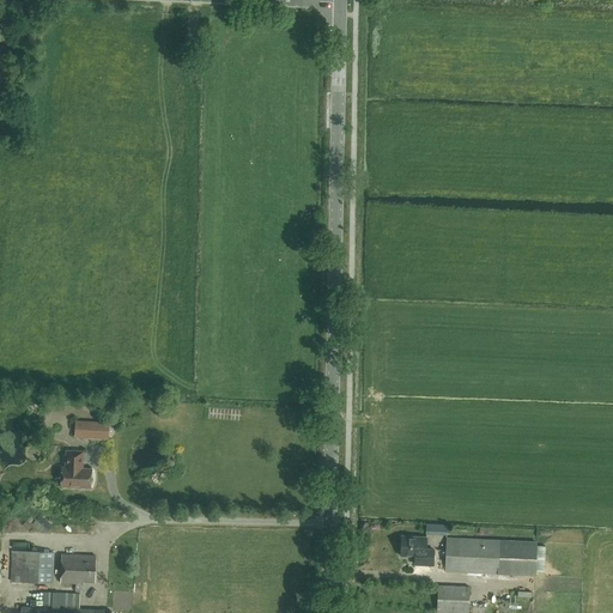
[(76,420),(74,437),(108,439),(109,423),(76,420)]
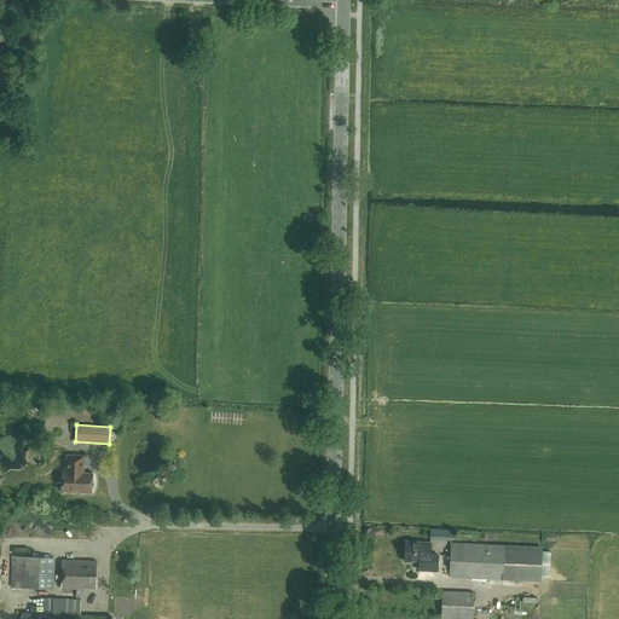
[(91,493),(92,474),(84,473),(85,456),(67,455),(65,472),(63,472),(62,491),(91,493)]
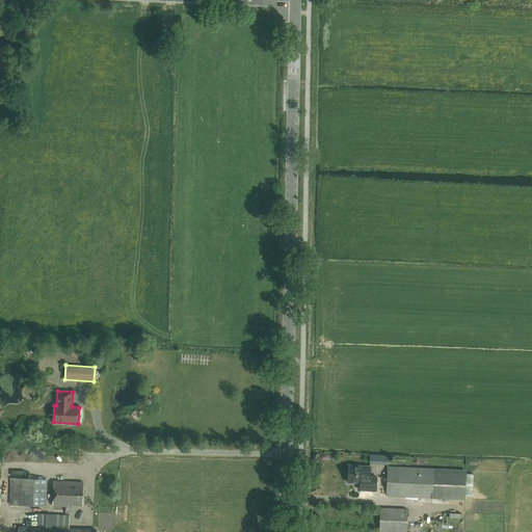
[(360,490),(376,491),(376,477),(369,477),(370,467),(348,466),(348,483),(361,483),(360,490)]
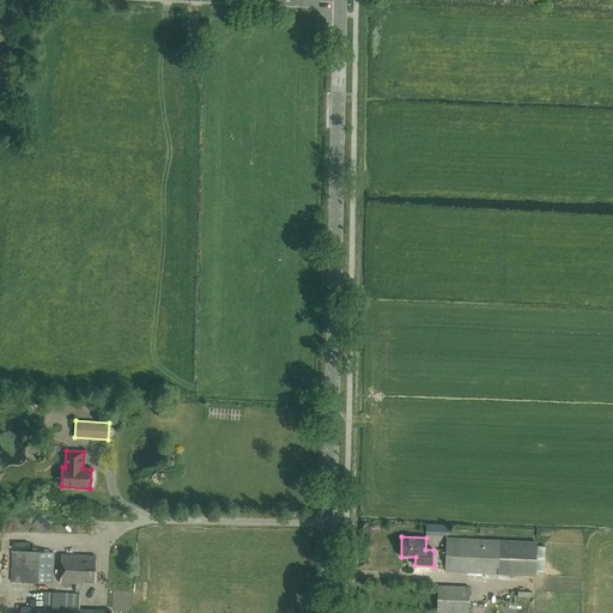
[(444,571),(535,577),(536,542),(447,538),(444,571)]
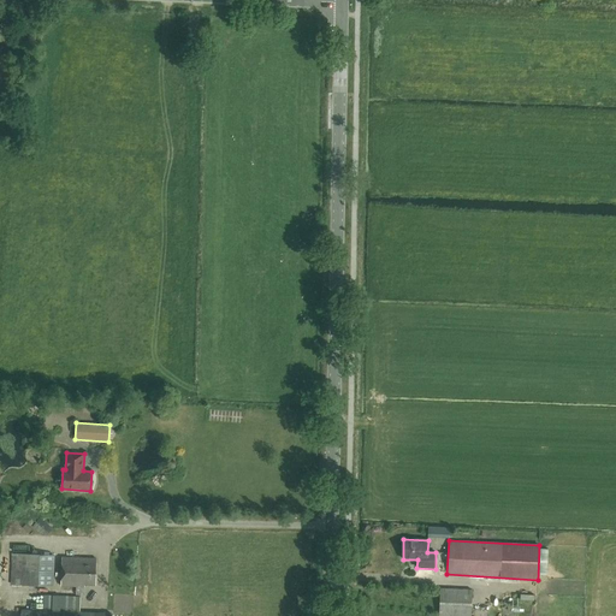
[(53,586),(54,555),(46,555),(46,554),(11,554),(11,585),(53,586)]
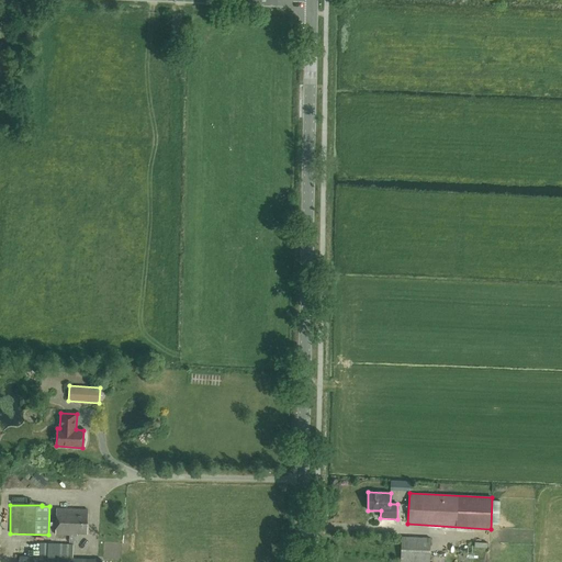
[(77,536),(77,534),(87,534),(88,509),(56,508),(55,535),(69,535),(77,536)]
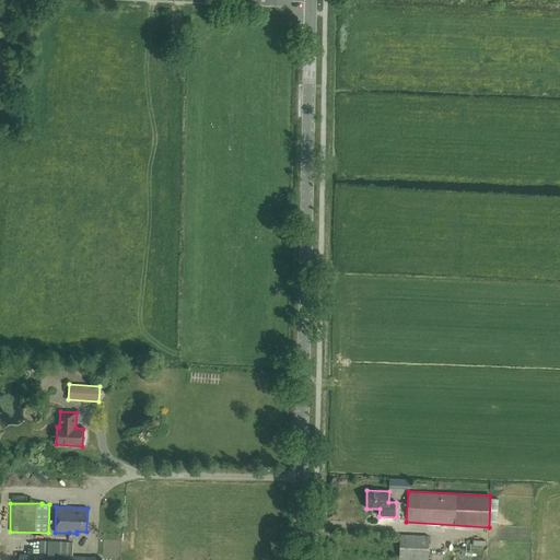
[(428,559),(429,536),(400,535),(398,559),(428,559)]
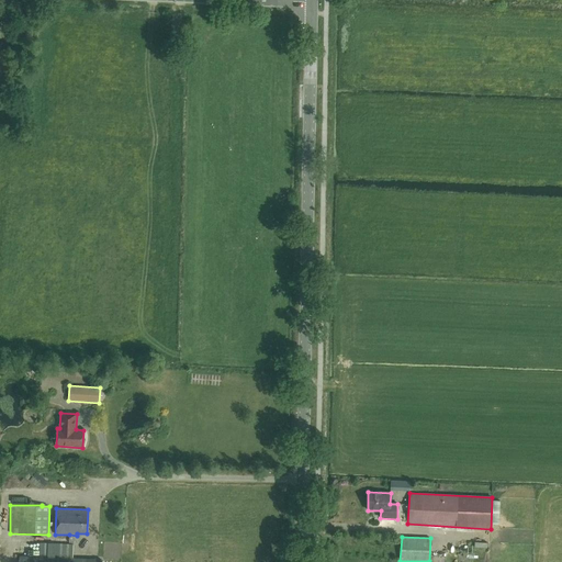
[(100,561),(100,560),(100,559),(71,558),(72,544),(41,543),(40,557),(19,555),(19,561),(100,561)]
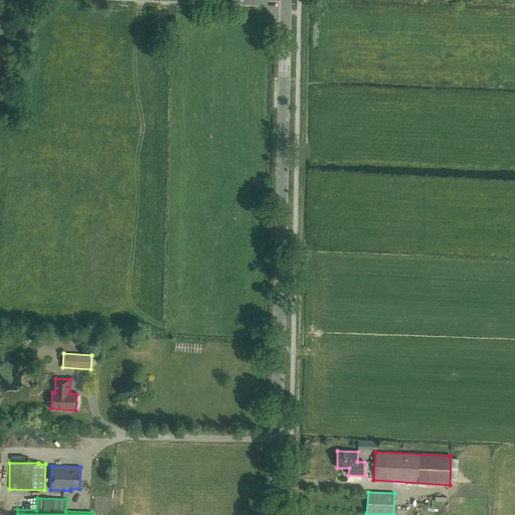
All buildings are outlined.
